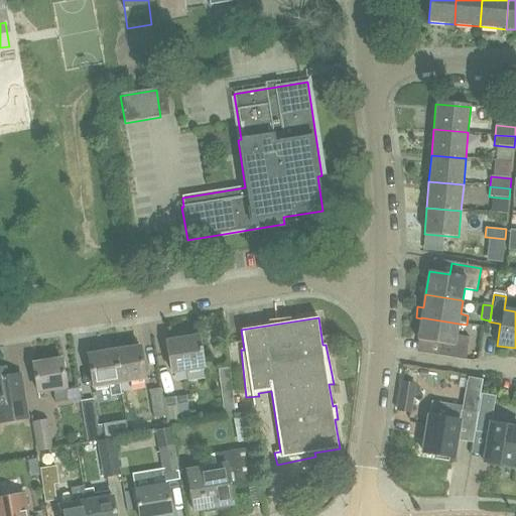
[(457,335),(459,324),(421,317),(421,318),(417,341),(437,344),(435,356),(466,361),(469,337),(457,335)]
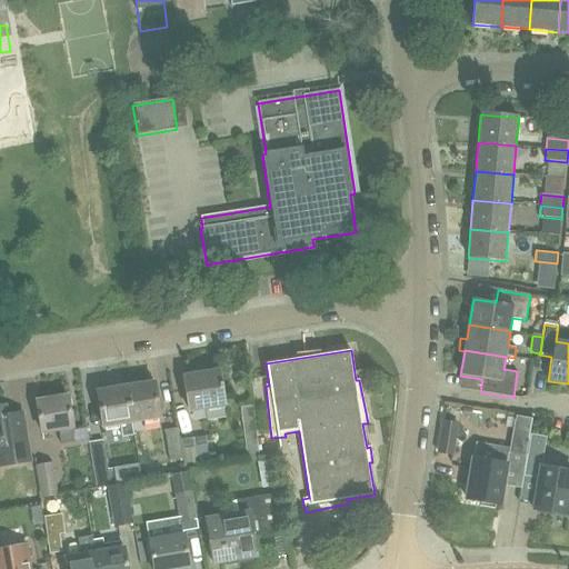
[(182,377),(189,412),(226,406),(220,371),(182,377)]
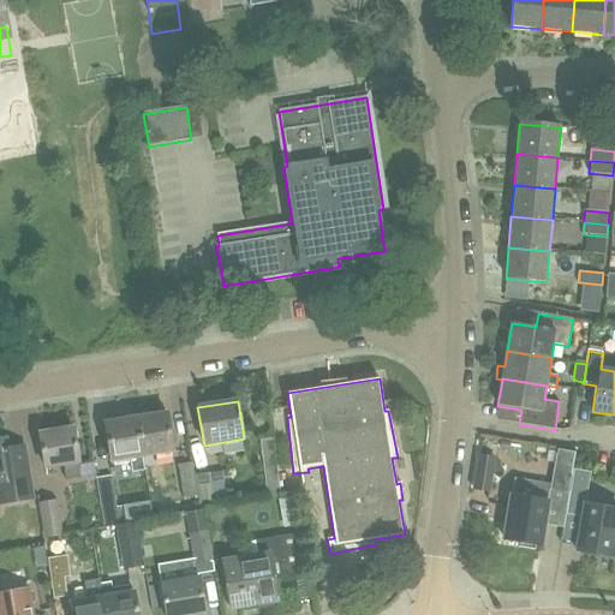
[(167,413),(135,419),(141,458),(174,452),(167,413)]
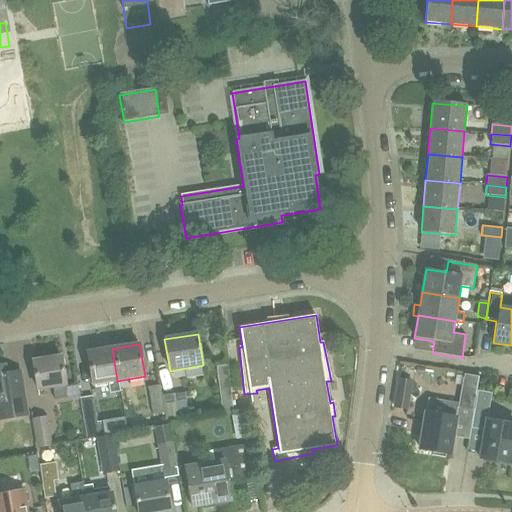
[(92,385),(117,381),(112,349),(86,353),(92,385)]
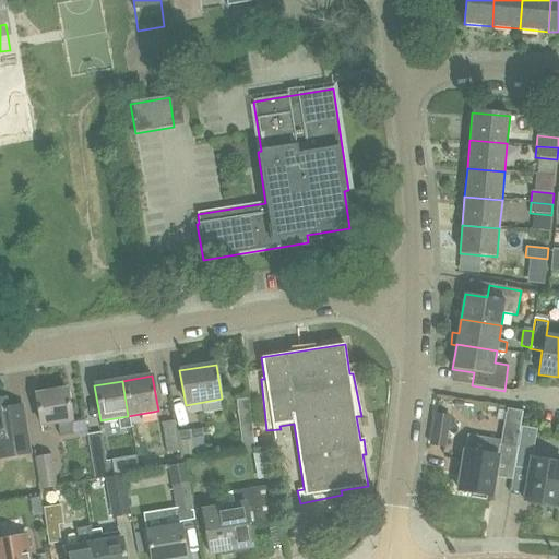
[(74,435),(72,420),(67,390),(35,395),(40,426),(57,423),(60,437),(74,435)]
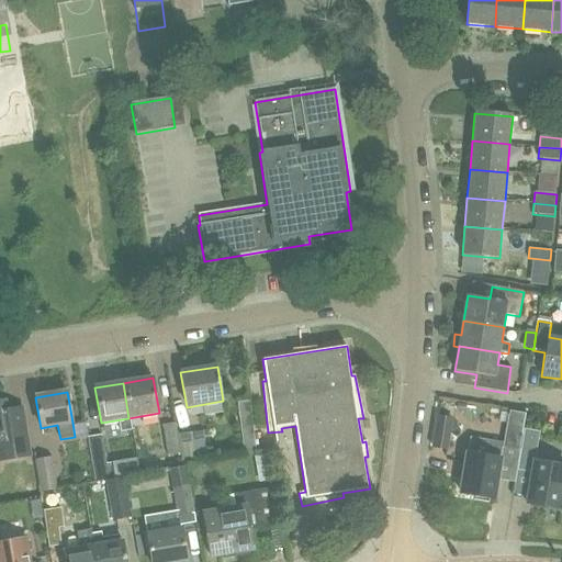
[(256,450),(249,400),(238,402),(245,451),(256,450)]
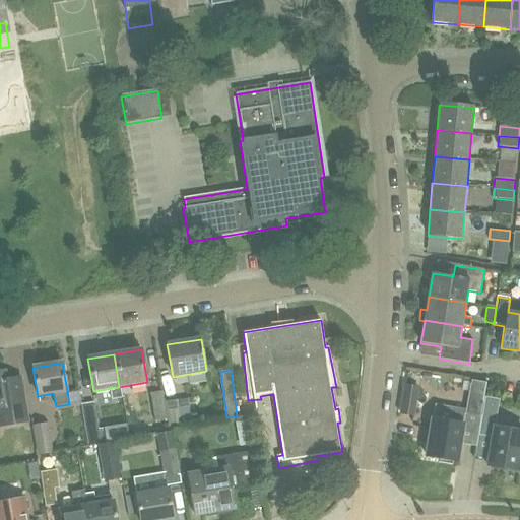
[(20,378),(5,380),(4,372),(0,372),(0,427),(27,423),(20,378)]
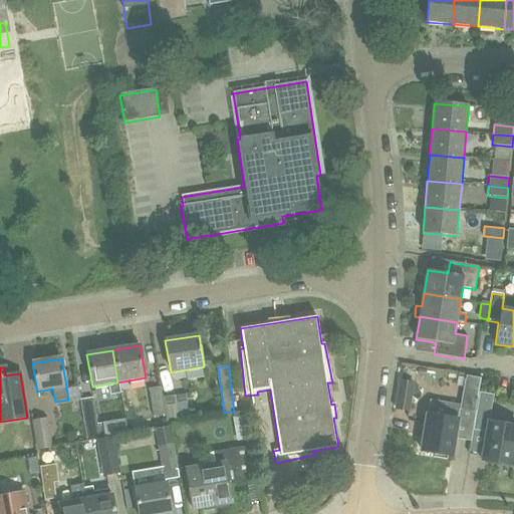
[(461,405),(460,409),(476,412),(479,393),(481,378),(465,375),(461,405)]
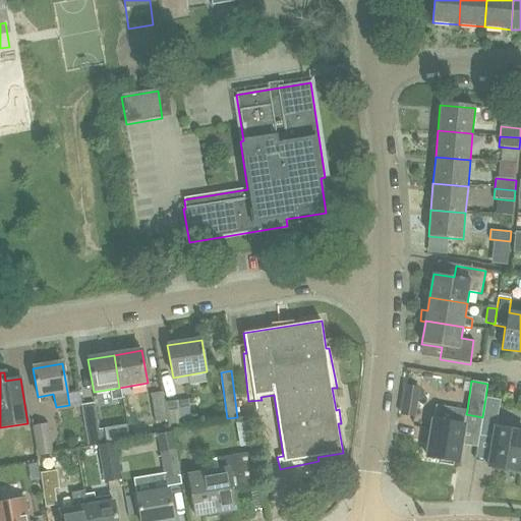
[(418,388),(406,387),(402,415),(414,417),(418,388)]
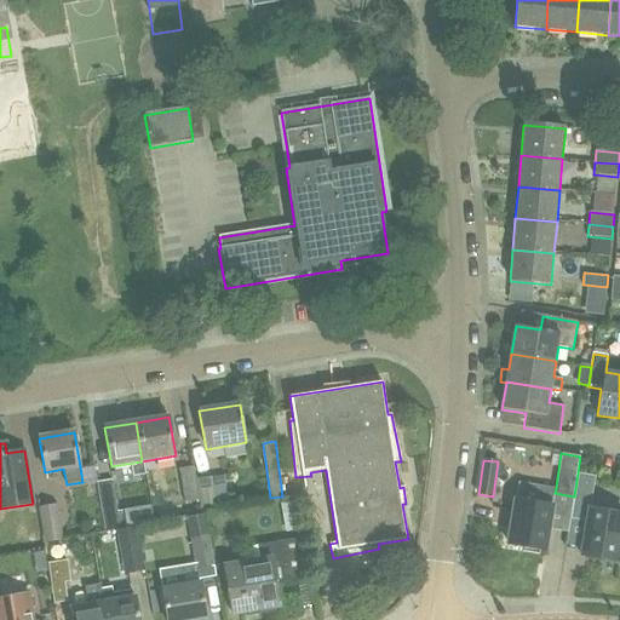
[(200,500),(197,480),(196,480),(194,466),(179,469),(185,503),(200,500)]
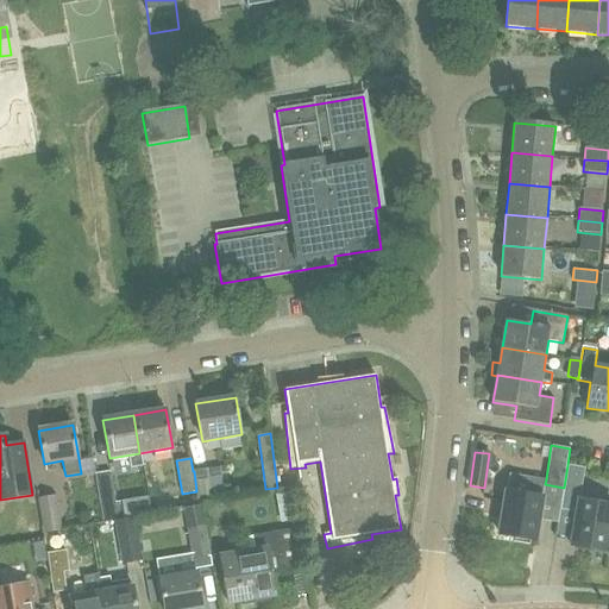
[(585,468),(567,465),(564,488),(560,507),(560,510),(576,513),(571,547),(607,553),(608,535),(608,507),(579,502),(585,468)]
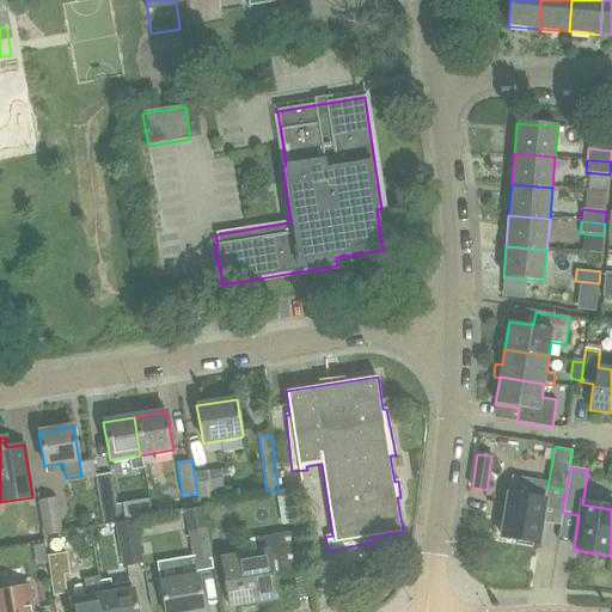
[(197,494),(200,505),(226,500),(221,469),(195,473),(197,494)]
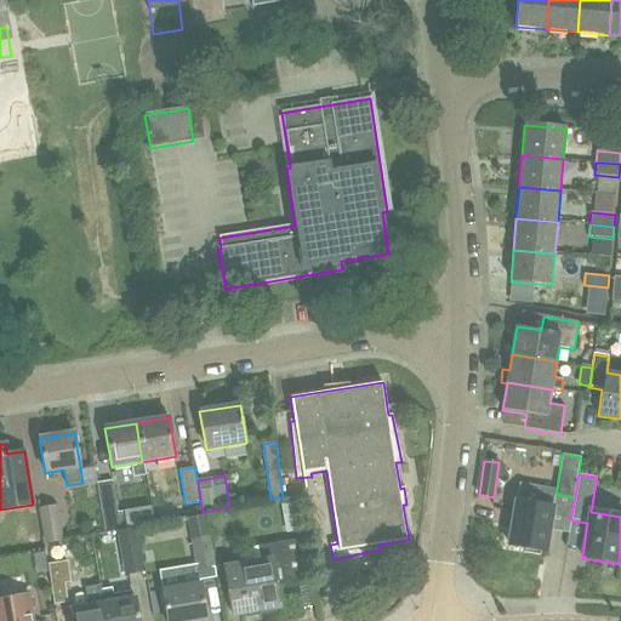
[(125,512),(119,513),(113,480),(97,483),(104,531),(127,528),(125,512)]
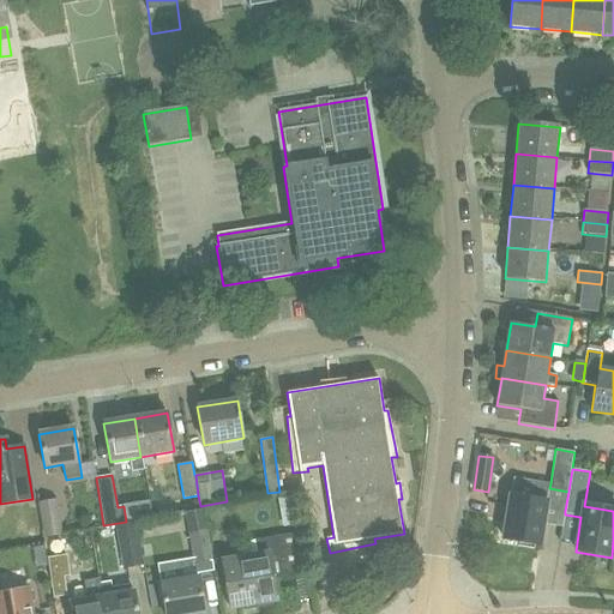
[(511,495),(504,540),(540,546),(543,524),(547,501),(511,495)]
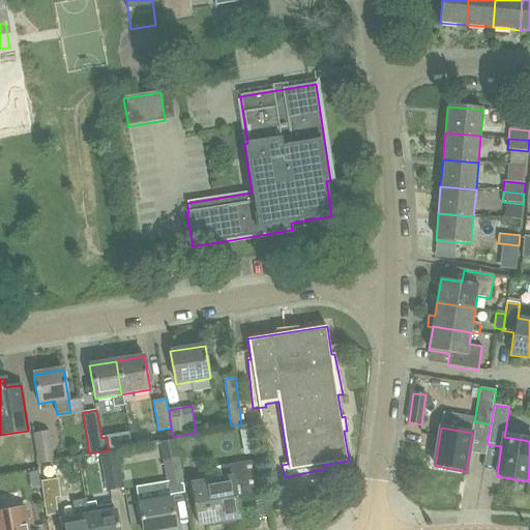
[(39,464),(53,462),(48,433),(34,435),(39,464)]
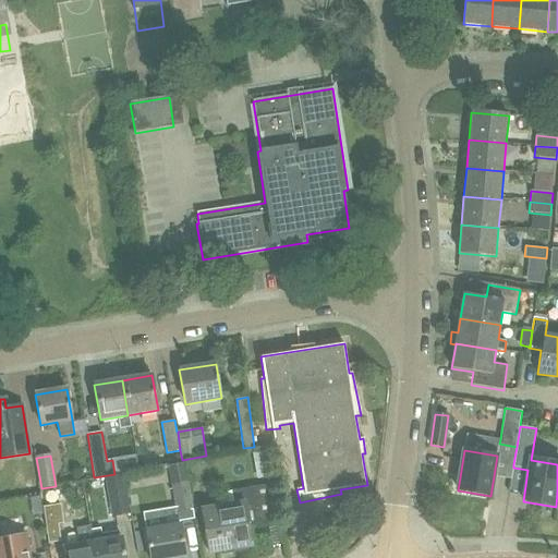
[(185,464),(170,468),(178,509),(178,512),(193,510),(185,464)]
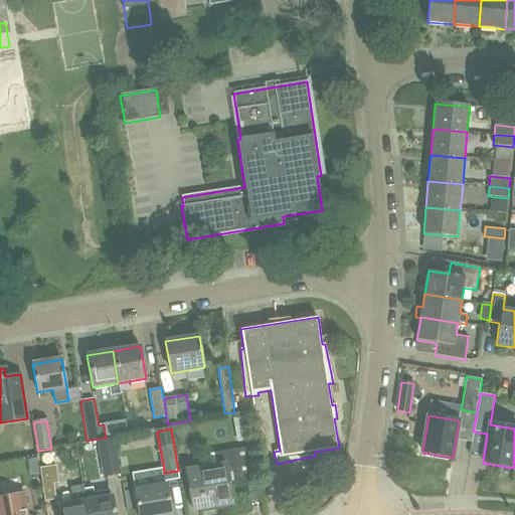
[(97,440),(104,478),(122,475),(115,437),(97,440)]
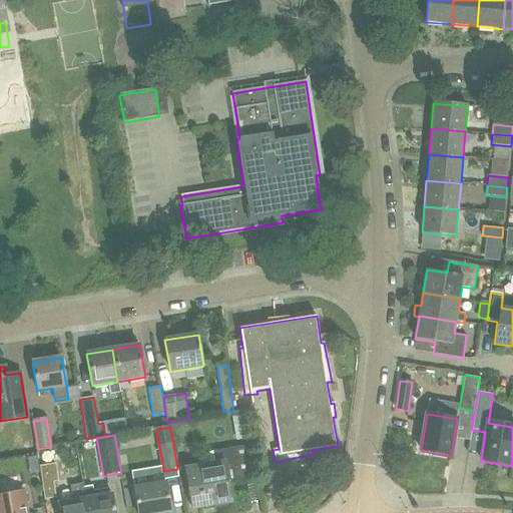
[(212,452),(214,464),(184,469),(191,509),(233,502),(230,483),(252,479),(246,446),(212,452)]
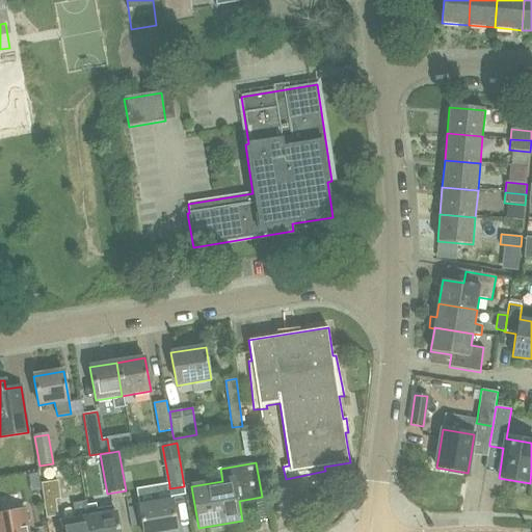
[(90,531),(87,506),(86,502),(73,504),(76,521),(61,523),(62,531),(90,531)]
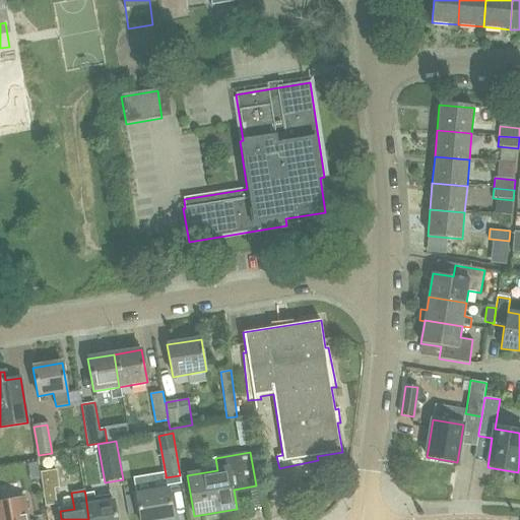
[(169,491),(137,497),(140,519),(154,519),(173,517),(169,491)]
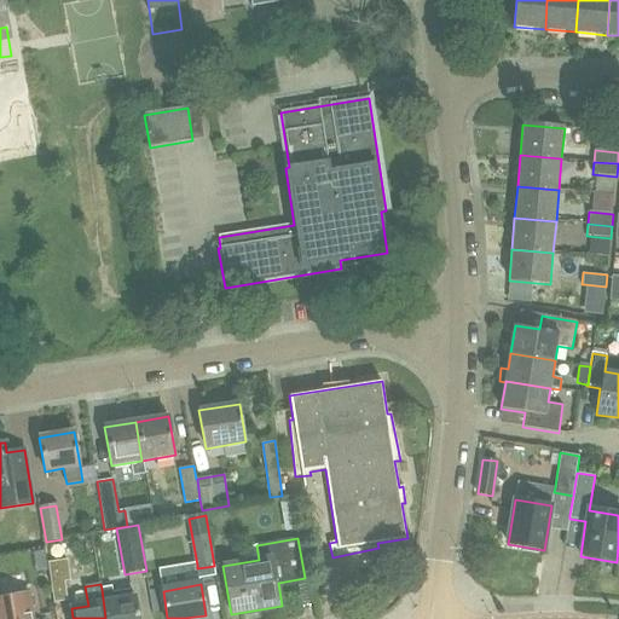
[(102,589),(105,618),(138,618),(136,597),(133,597),(132,589),(114,593),(113,586),(102,589)]
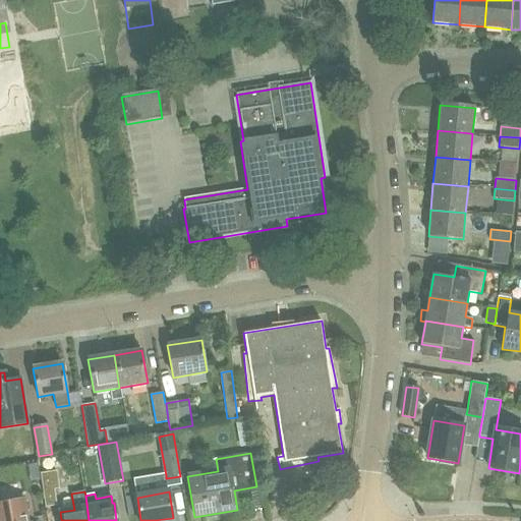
[(0,520),(27,520),(24,500),(0,503),(0,520)]
